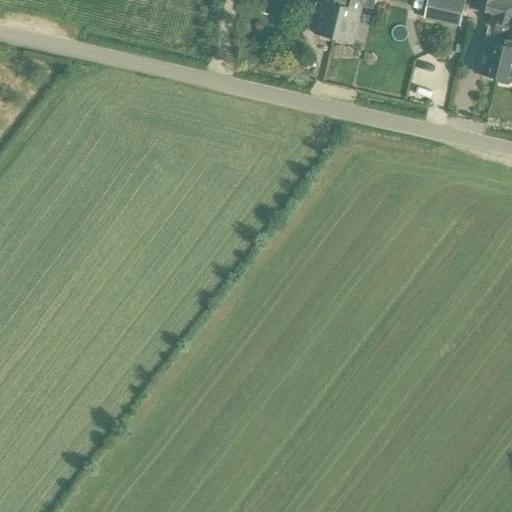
[(317,0),(310,30),(313,30),(315,29),(315,28),(318,29),(319,32),(321,33),(323,36),(328,38),(332,35),(335,36),(343,0),(317,0)]
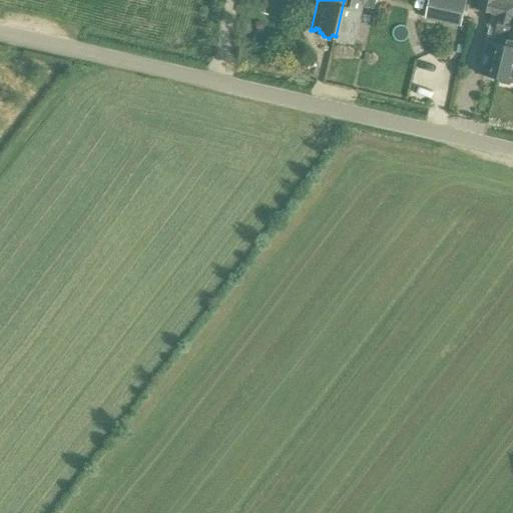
[(344,0),(336,36),(335,39),(338,40),(339,43),(347,46),(350,43),(351,43),(360,5),(374,8),(375,0),(344,0)]
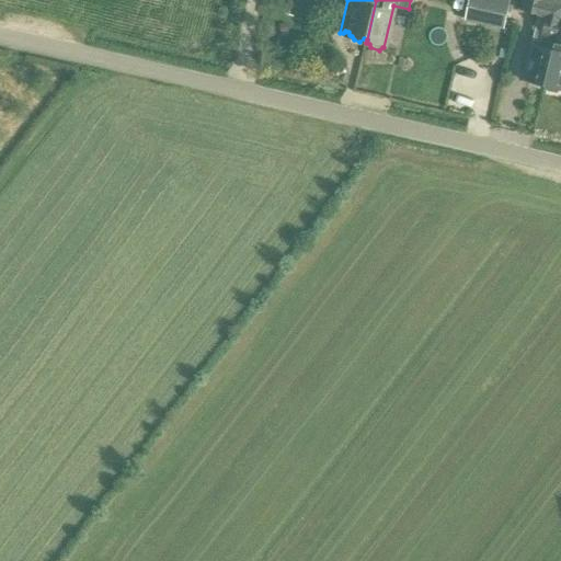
[(511,1),(507,0),(469,0),(465,21),(504,30),(511,1)]
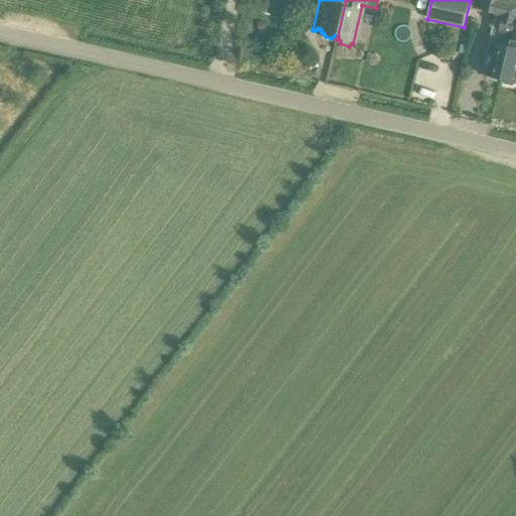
[(502,0),(483,0),(481,10),(496,14),(490,39),(493,43),(485,76),(500,79),(515,19),(515,5),(508,3),(502,2),(502,0)]
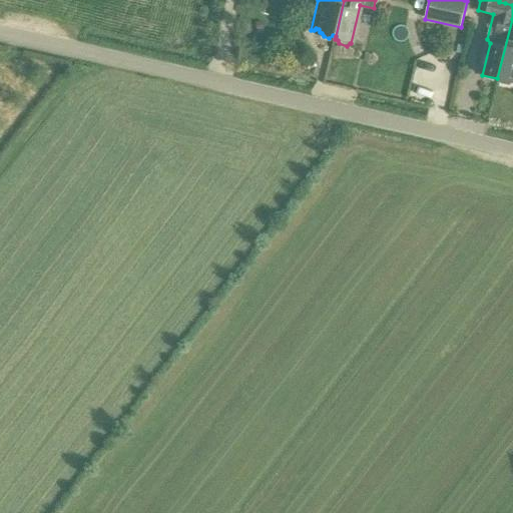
[(512,19),(497,78),(512,82),(512,19)]
